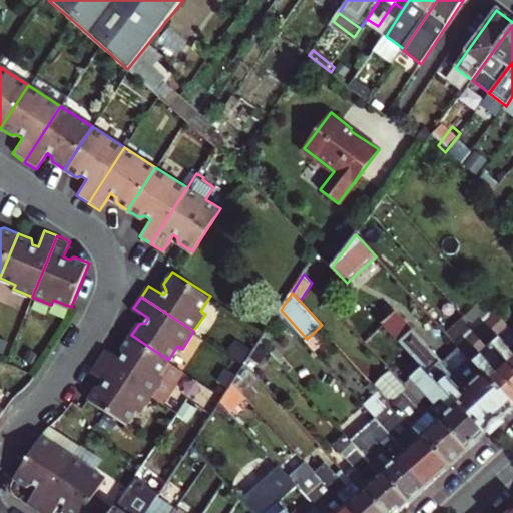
[(493,310),(482,298),(464,315),(475,326),(493,310)]
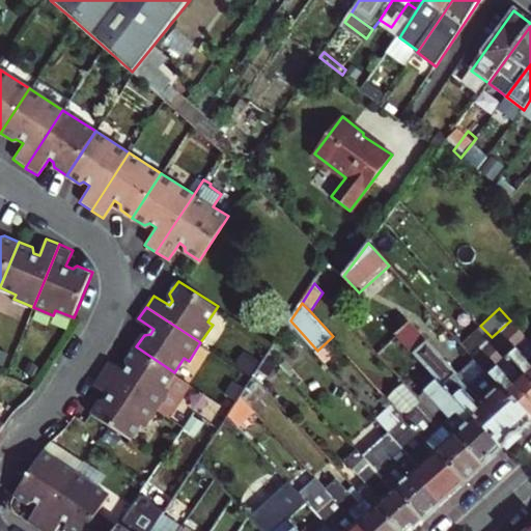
[(510,320),(492,337),(530,380),(530,342),(510,320)]
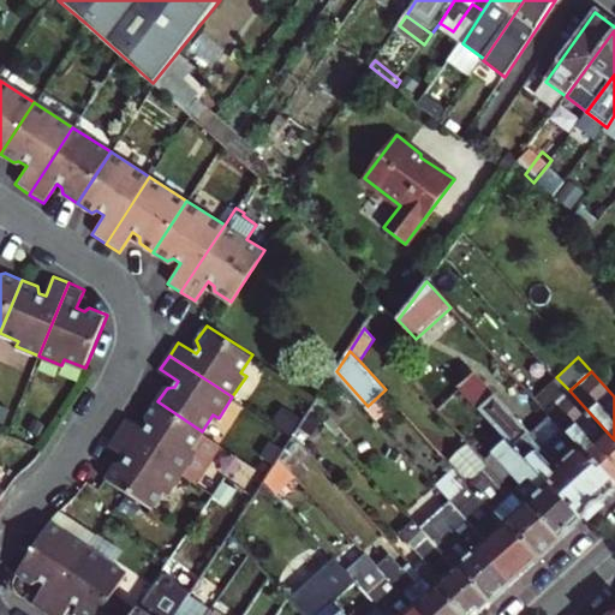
[(461,388),(508,440),(580,520),(614,488),(614,484),(563,429),(543,448),(531,435),(476,375),(461,388)]
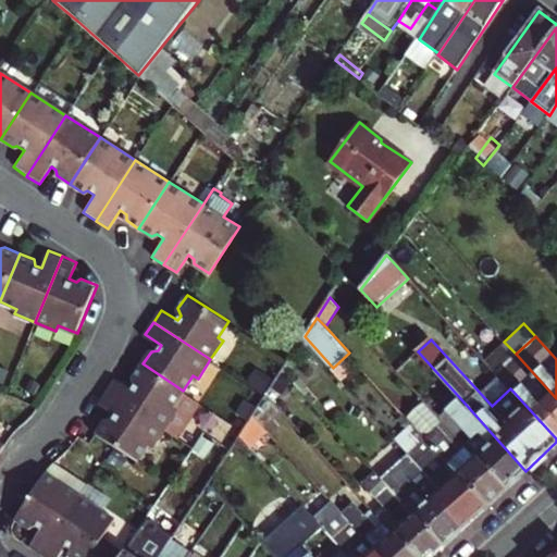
[(504,342),(484,360),(495,372),(516,354),(504,342)]
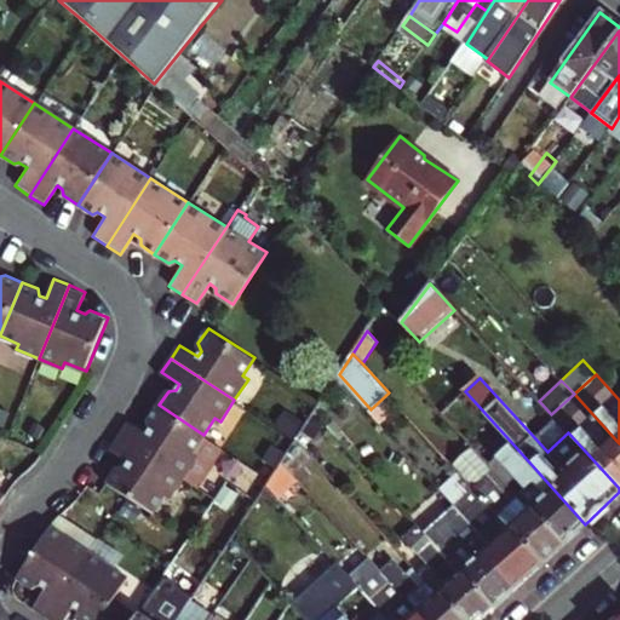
[(371,409),(369,411),(380,424),(400,406),(389,392),(371,409)]
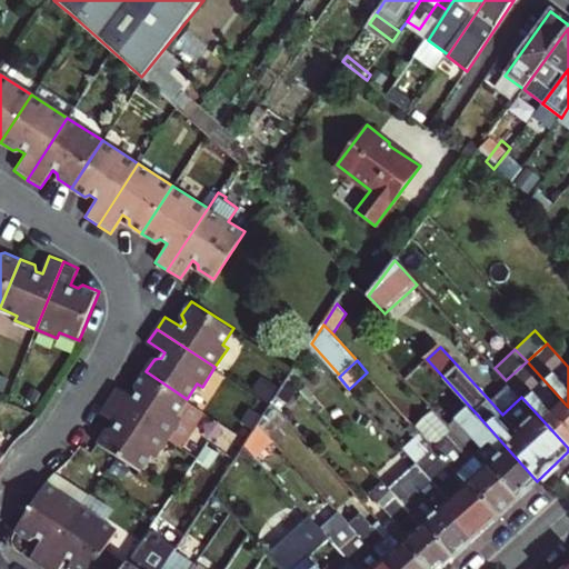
[(510,386),(521,397),(568,448),(568,407),(527,361),(506,380),(510,386)]
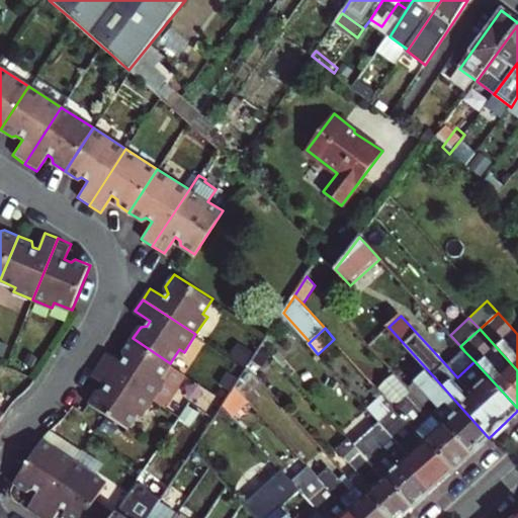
[(170,363),(133,338),(124,350),(127,356),(123,361),(108,351),(100,363),(155,398),(165,405),(185,372),(170,363)]
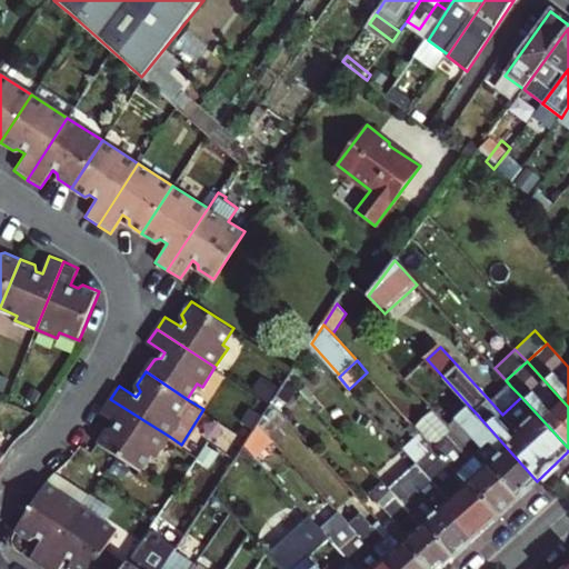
[(510,386),(491,402),(502,415),(521,397),(510,386)]
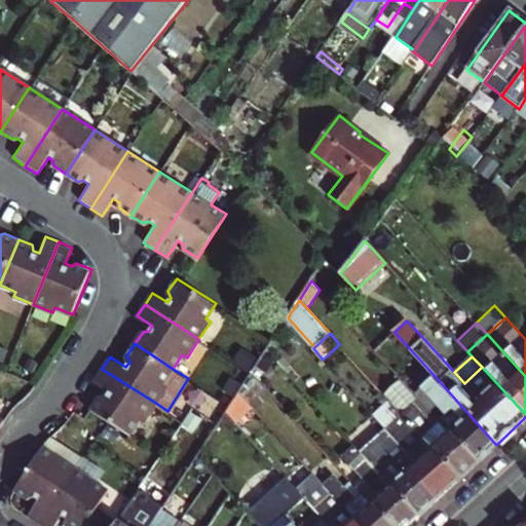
[(157,404),(102,369),(95,380),(110,390),(107,396),(101,395),(91,409),(130,435),(141,419),(146,422),(157,404)]
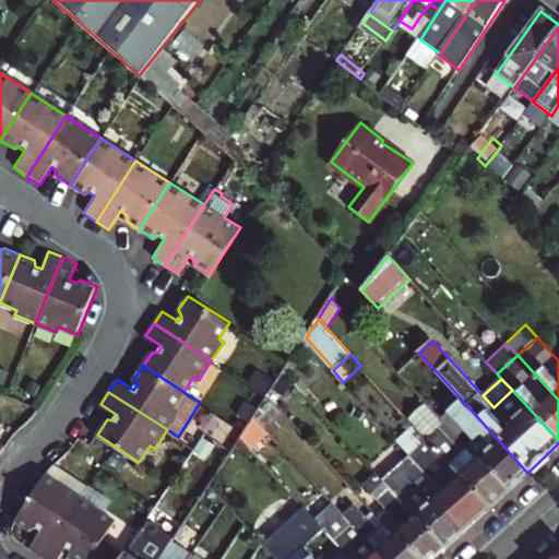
[(430,407),(417,392),(412,397),(425,412),(430,407)]
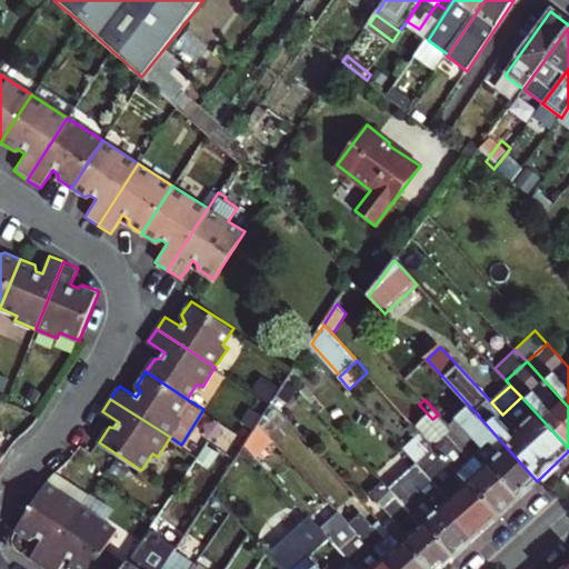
[(482,448),(475,455),(517,500),(537,481),(470,407),(456,420),(482,448)]
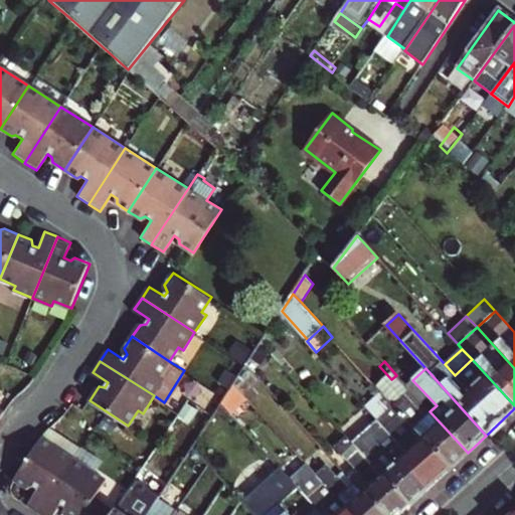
[(402,414),(451,468),(468,453),(430,411),(425,415),(405,393),(393,404),(402,414)]
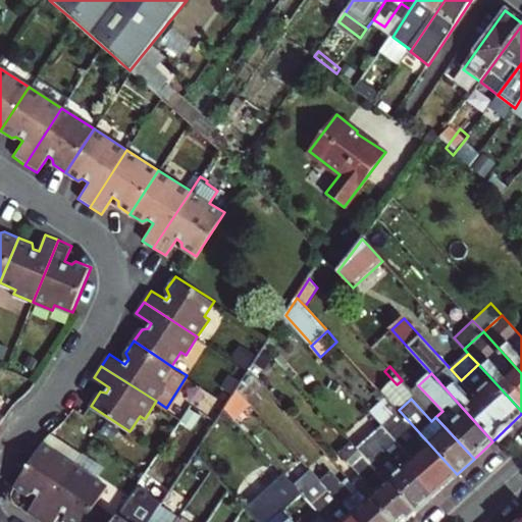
[(396,407),(379,421),(392,434),(408,420),(399,410),(396,407)]
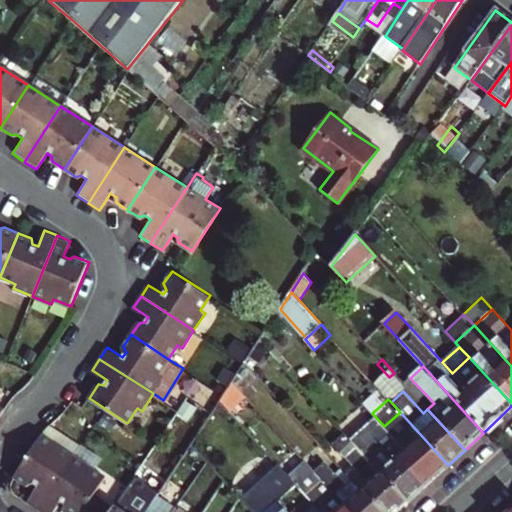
[(218,401),(212,410),(190,443),(196,450),(228,413),(218,401)]
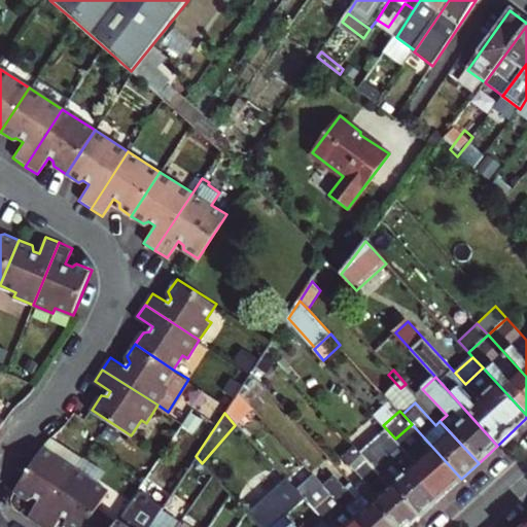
[(170,494),(196,456),(218,422),(208,415),(160,487),(170,494)]
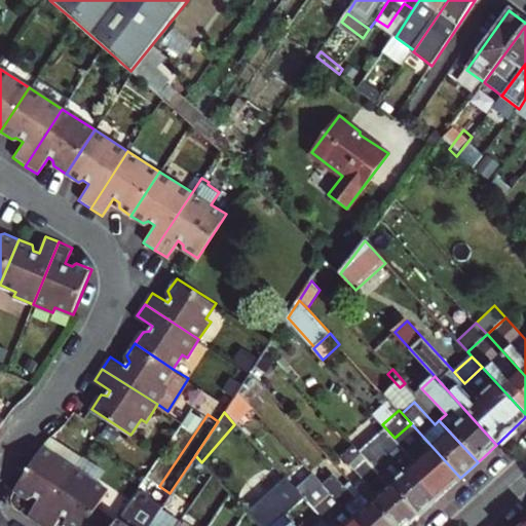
[(417,463),(444,493),(460,478),(411,423),(395,438),(395,439),(406,451),(417,463)]
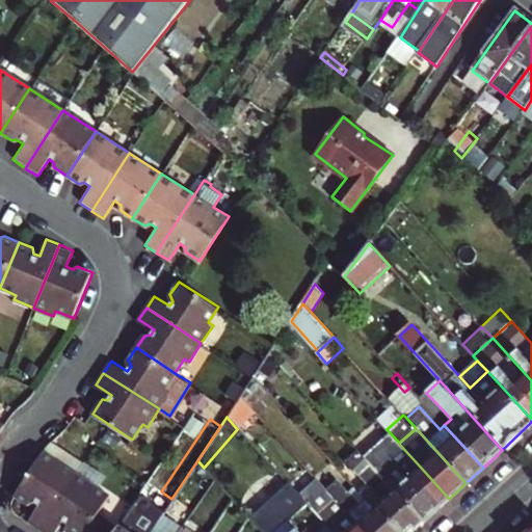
[(55,439),(15,498),(28,507),(34,504),(40,507),(30,522),(42,529),(77,474),(86,458),(55,439)]
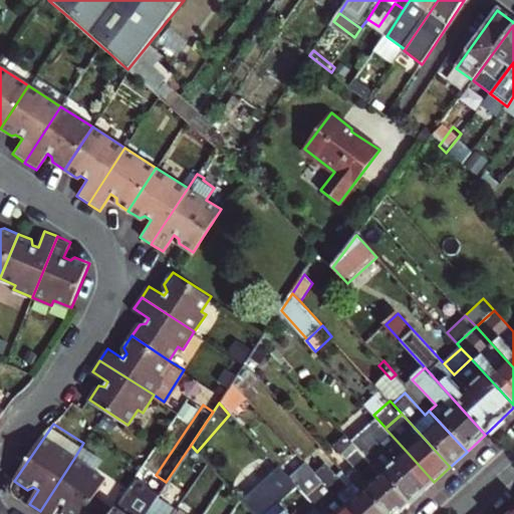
[(361,451),(411,504),(434,482),(408,453),(397,441),(386,429),(361,451)]
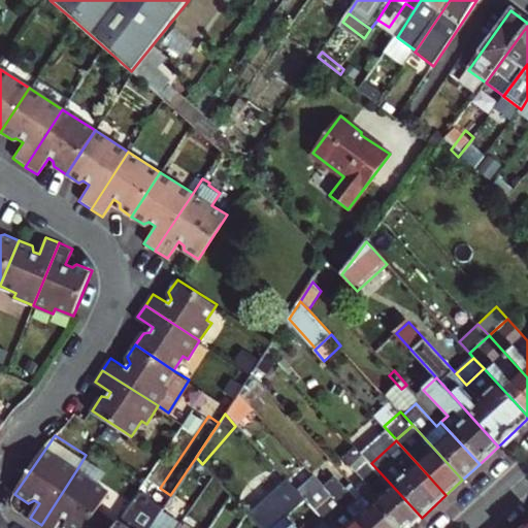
[(370,487),(363,494),(394,527),(409,527),(422,518),(371,463),(366,457),(354,468),(370,487)]
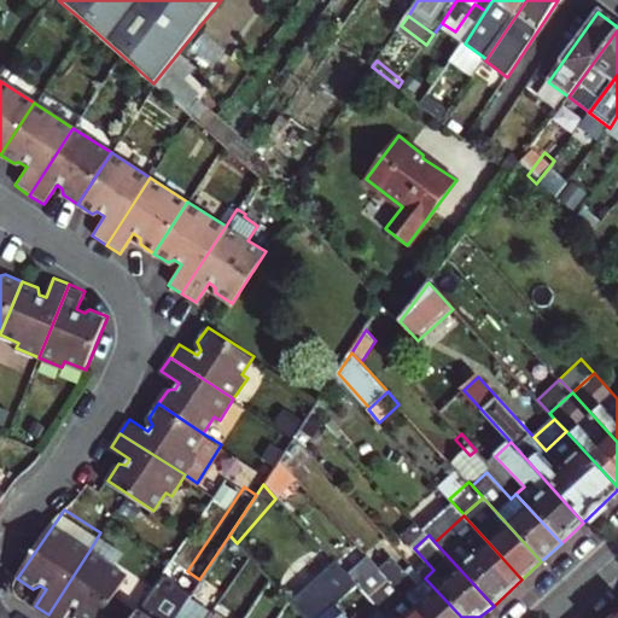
[(80,617),(79,617),(100,617),(103,616),(128,576),(89,551),(48,614),(53,617),(65,617),(74,606),(80,610),(80,617)]
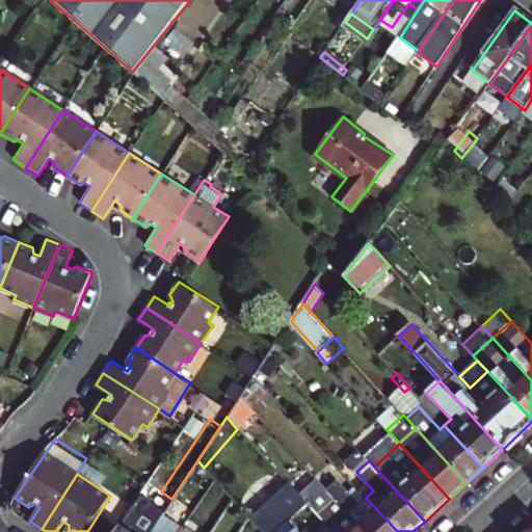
[(326,488),(347,511),(366,531),(397,531),(366,498),(360,503),(338,478),(326,488)]
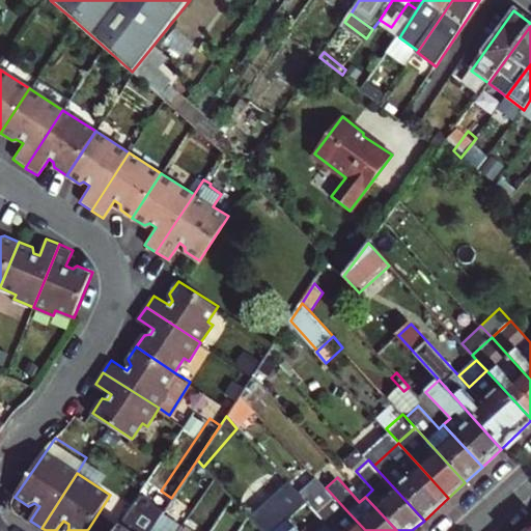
[(305,479),(292,490),(306,504),(324,524),(330,530),(365,530),(346,510),(339,518),(305,479)]
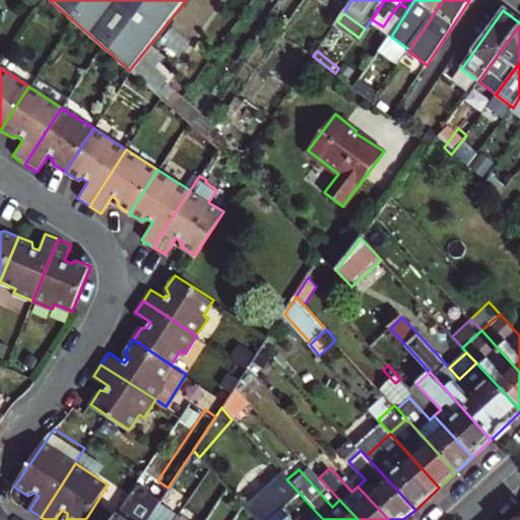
[(291,519),(281,509),(300,494),(286,479),(281,474),(246,507),(257,519),(291,519)]
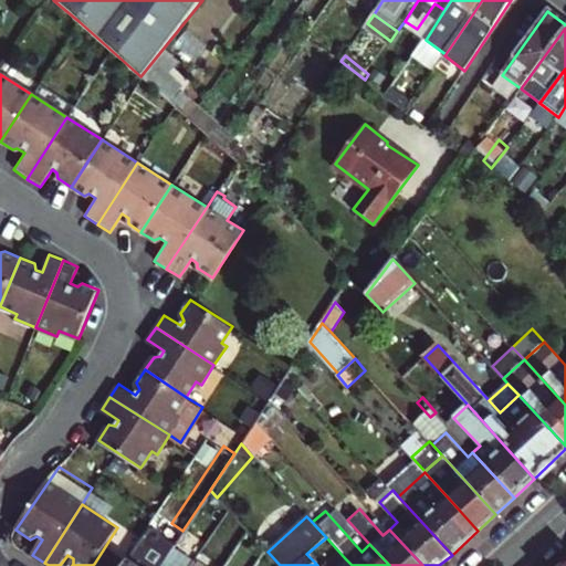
[(158,565),(171,548),(182,531),(171,523),(142,565),(134,565),(126,561),(122,565),(158,565)]
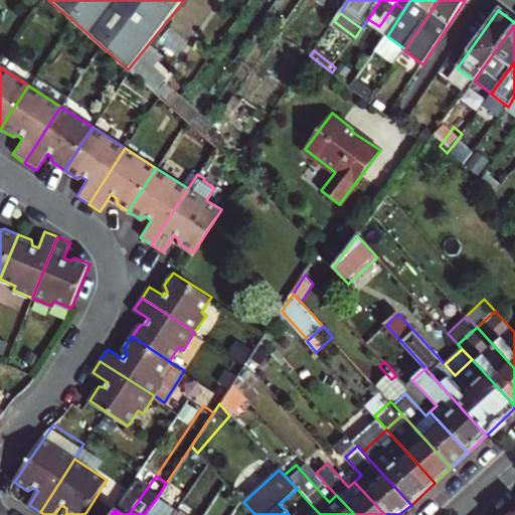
[(159,514),(166,505),(156,499),(144,514),(159,514)]
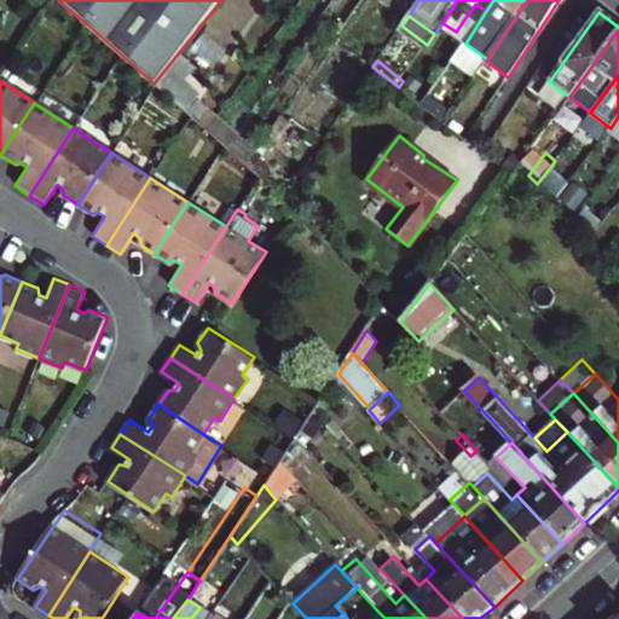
[(284,613),(283,614),(288,618),(306,618),(293,603),(291,602),(284,613)]
